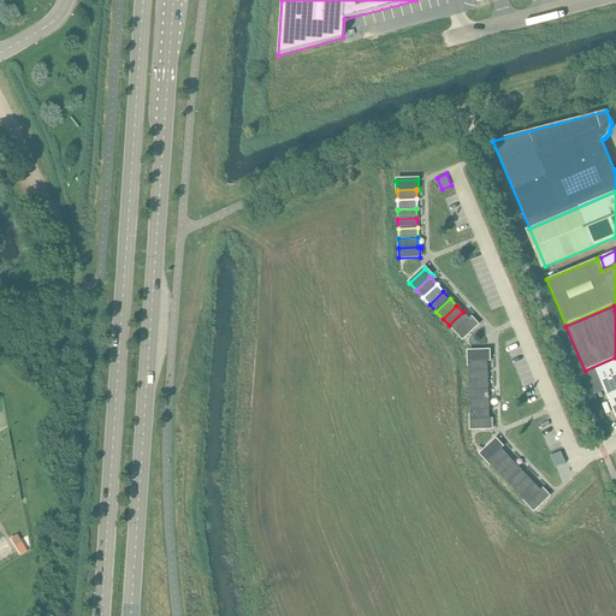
[(469,319),(463,312),(449,325),(456,332),(469,319)]
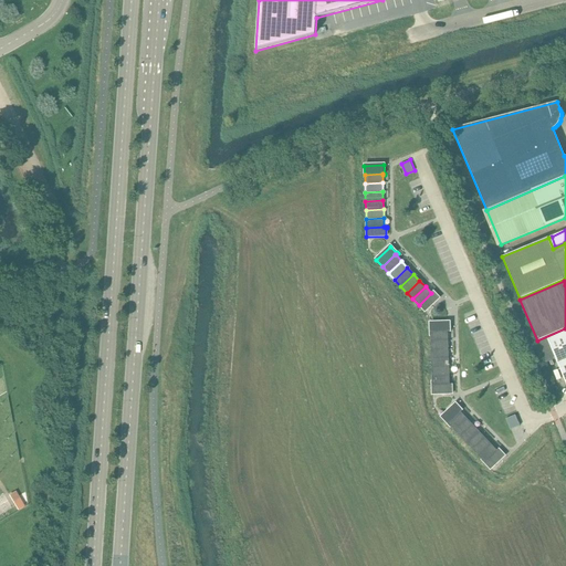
[(439,299),(433,292),(435,292),(433,291),(431,293),(419,305),(425,312),(439,299)]
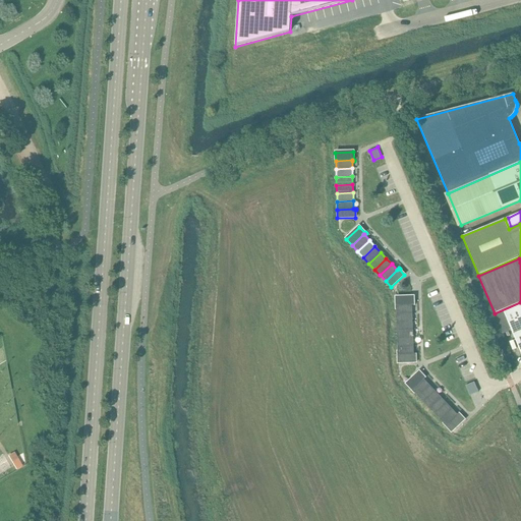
[(396,306),(412,305),(412,306),(415,305),(414,305),(414,297),(396,298),(396,306)]
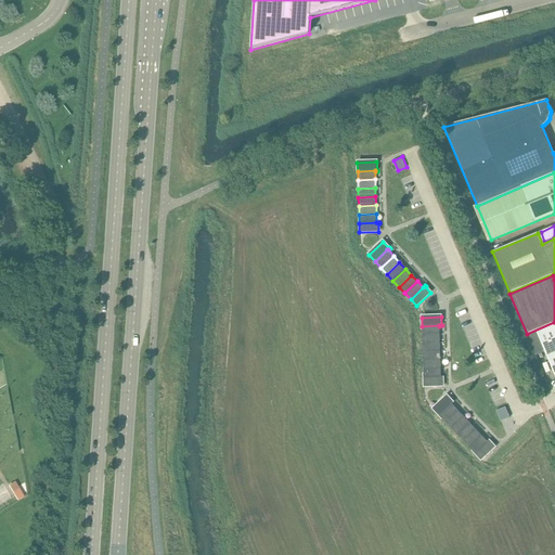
[(554,323),(537,332),(554,375),(554,323)]
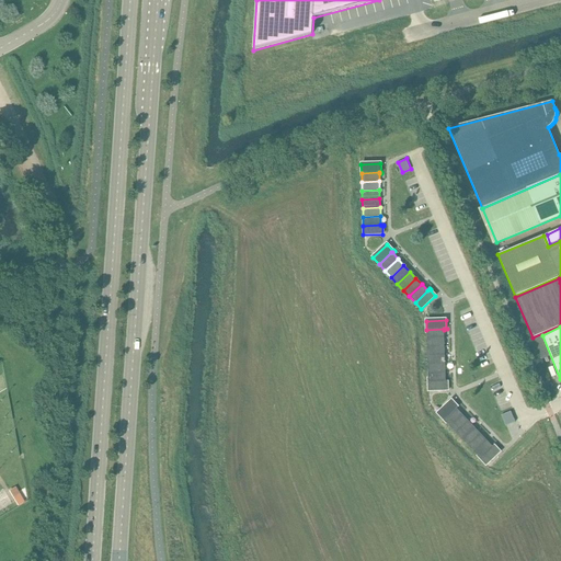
[(444,338),(444,330),(444,329),(426,330),(426,339),(444,338)]
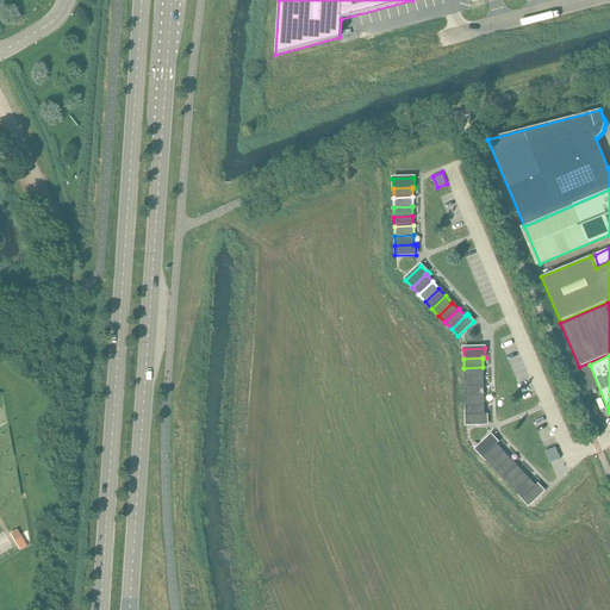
[(483,367),(464,368),(464,378),(483,377),(483,367)]
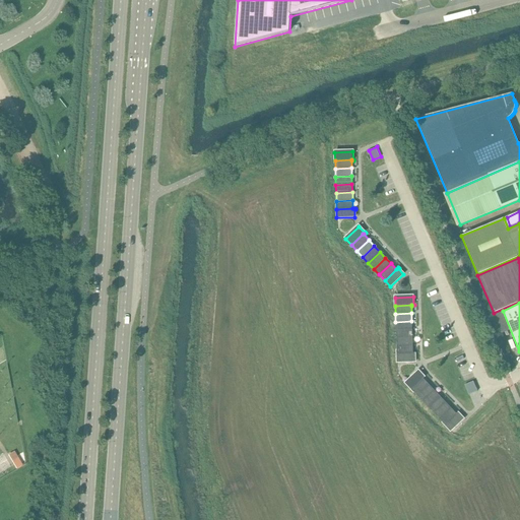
[(395,322),(396,330),(412,329),(411,321),(395,322)]
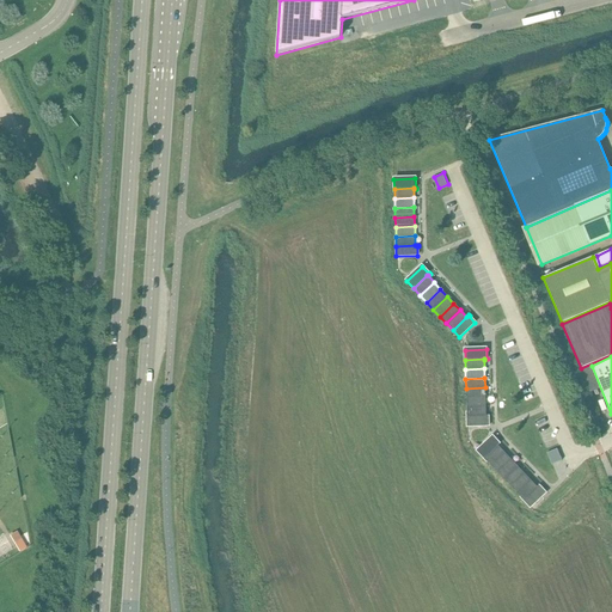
[(466,398),(485,397),(485,387),(466,389),(466,398)]
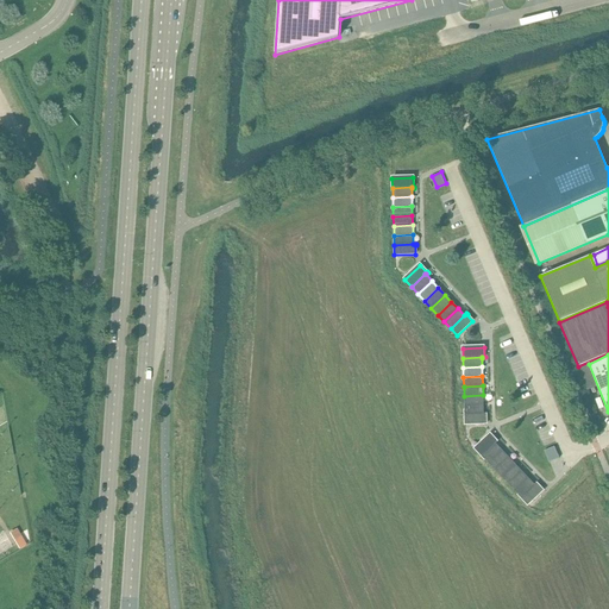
[(464,406),(483,405),(483,395),(464,396),(464,406)]
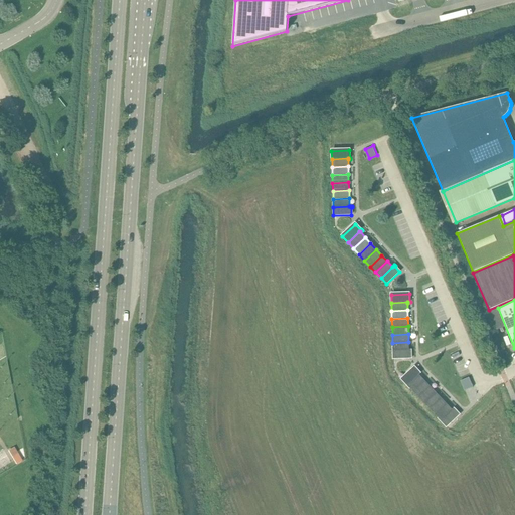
[(393,351),(409,350),(408,342),(392,343),(393,351)]
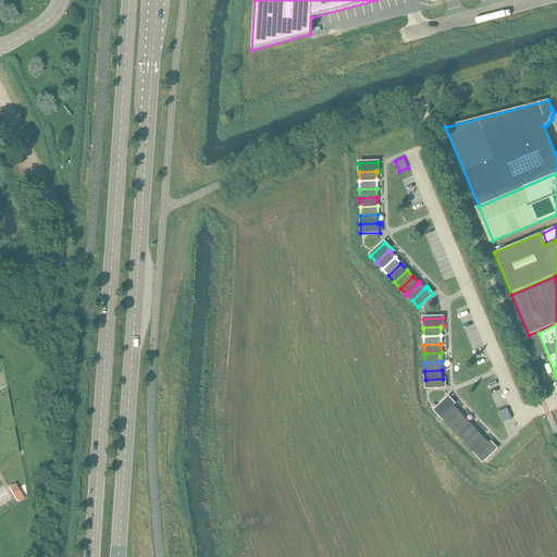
[(445,379),(443,379),(425,380),(425,388),(445,387),(445,380),(445,379)]
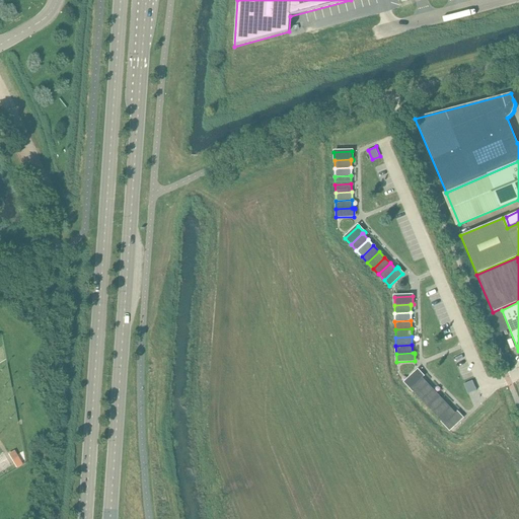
[(404,383),(411,389),(423,378),(425,376),(424,376),(419,371),(404,383)]
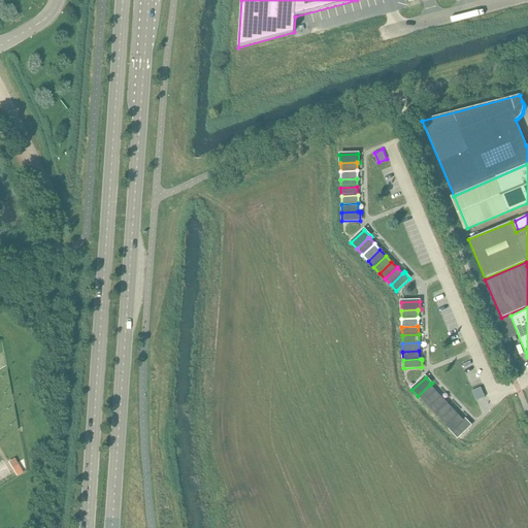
[(430,385),(418,396),(424,402),(435,391),(430,385)]
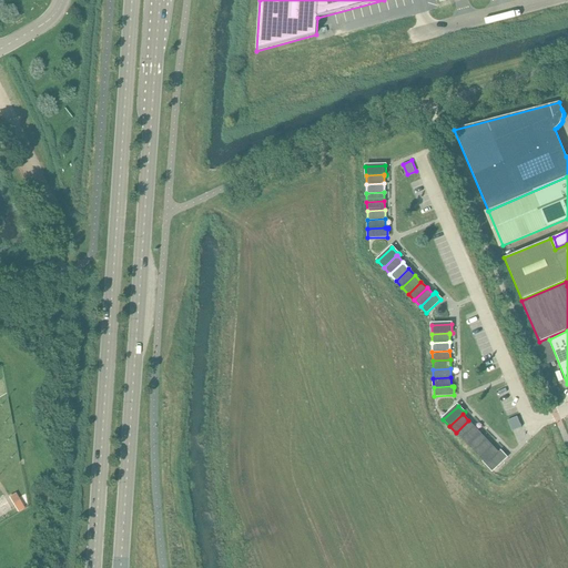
[(518,416),(509,419),(513,429),(523,425),(518,416)]
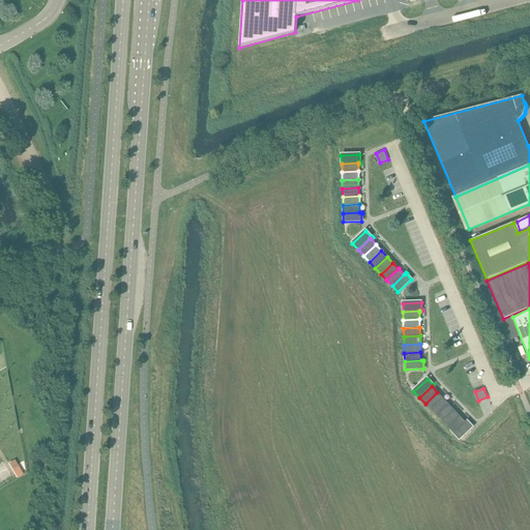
[(425,404),(431,410),(443,399),(437,392),(425,404)]
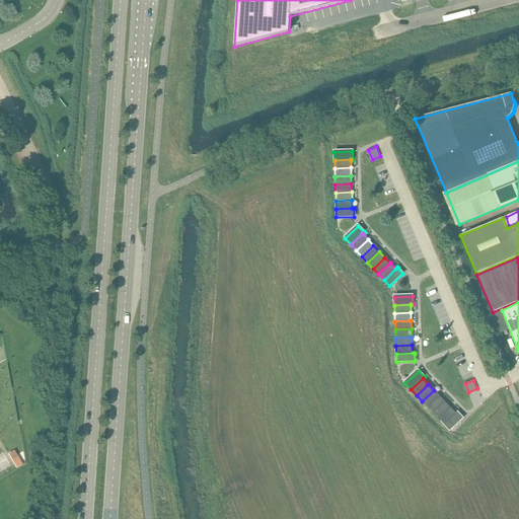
[(428,408),(439,396),(434,390),(422,401),(428,408)]
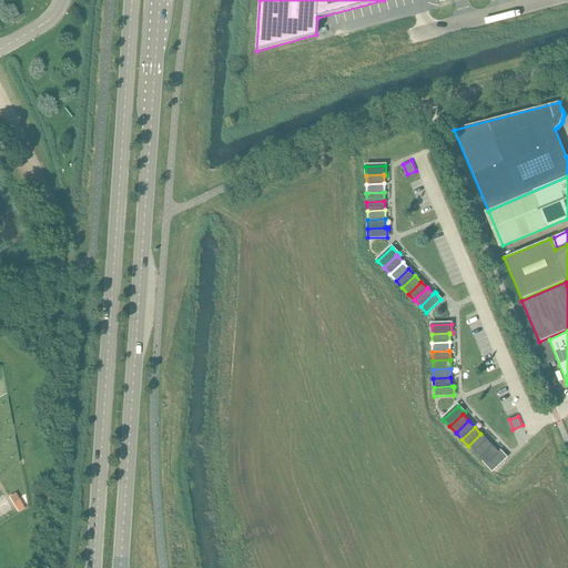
[(480,434),(468,446),(474,452),(487,439),(480,434)]
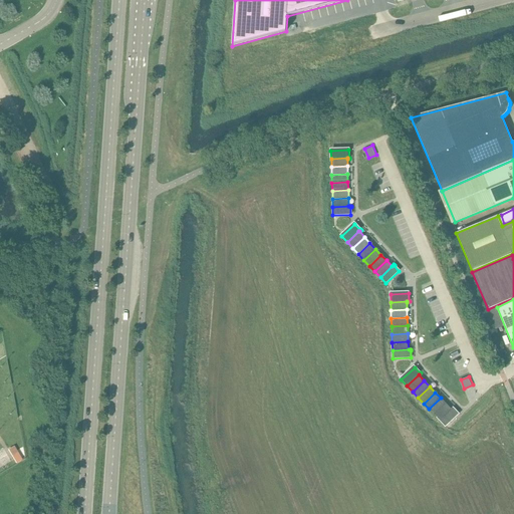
[(446,404),(441,398),(429,409),(435,415),(446,404)]
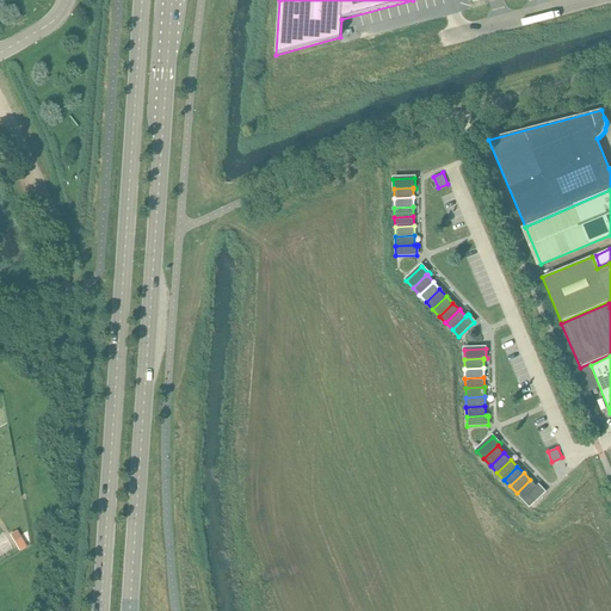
[(523,500),(537,487),(530,480),(517,493),(523,500)]
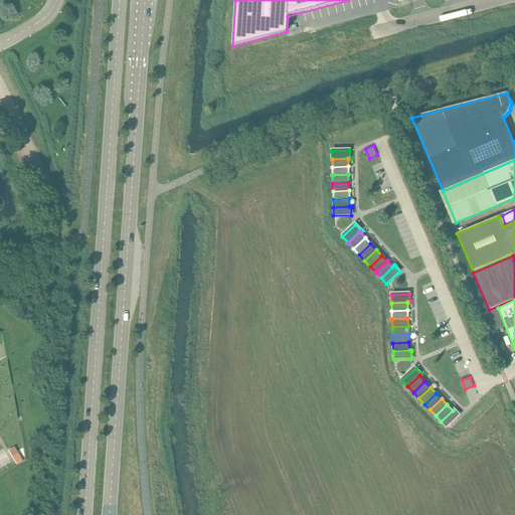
[(454,408),(453,410),(441,421),(447,427),(460,415),(454,409),(455,409),(454,408)]
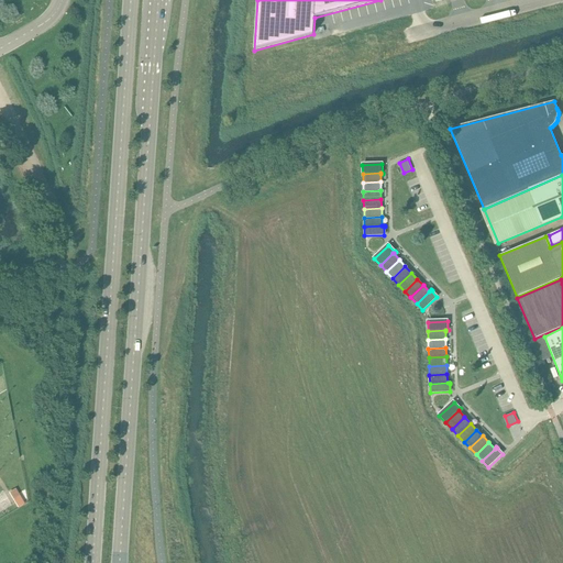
[(18,508),(25,505),(17,487),(10,490),(18,508)]
